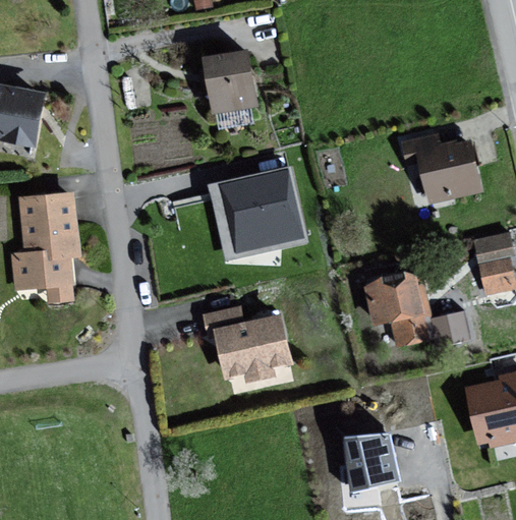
[(248,52),(203,58),(203,62),(211,115),(256,109),(248,52)]
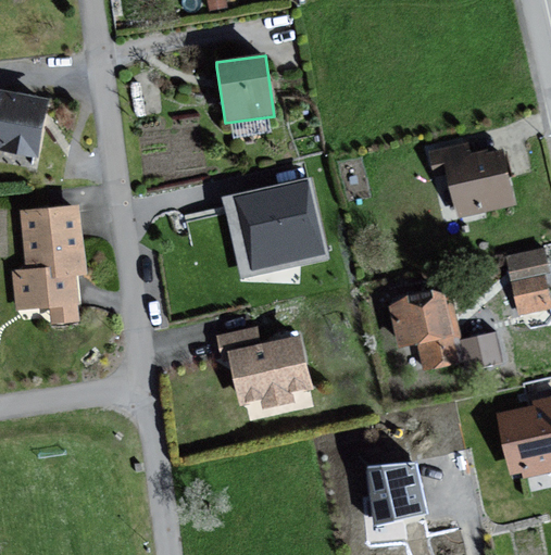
[(45,97),(0,88),(0,148),(4,149),(3,151),(30,155),(32,151),(34,151),(45,97)]
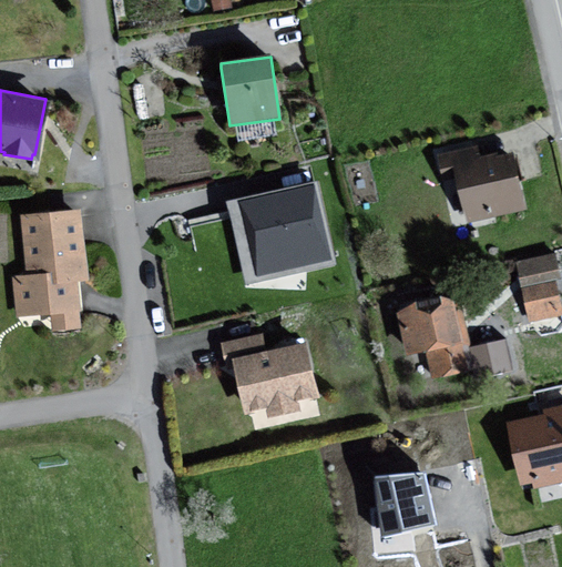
[(473,148),(437,154),(440,169),(452,166),(463,224),(523,213),(513,153),(476,161),(473,148)]
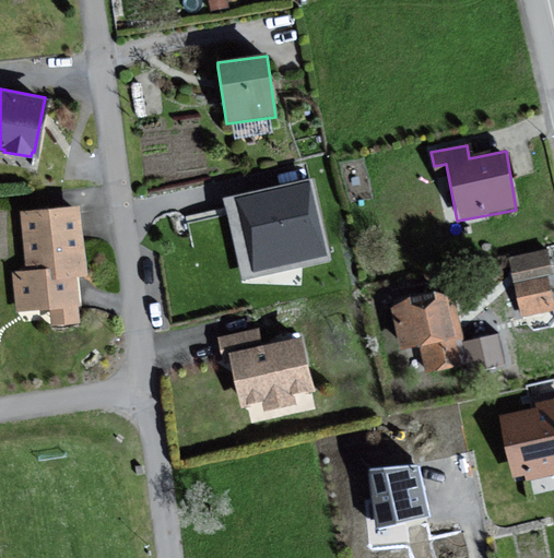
[(323,257),(306,180),(224,199),(240,275),(323,257)]
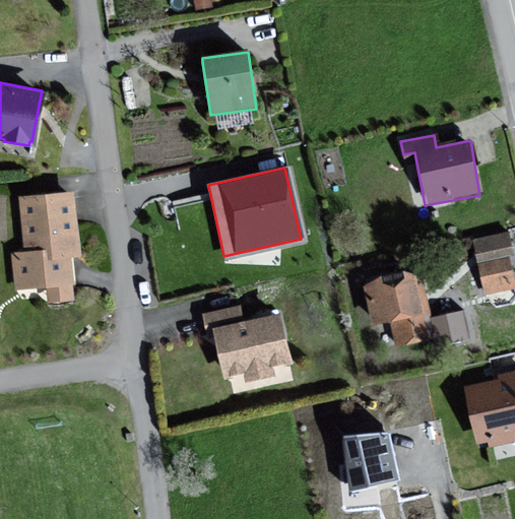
[(70,191),(18,196),(23,249),(9,250),(13,288),(42,285),(43,302),(70,299),(66,255),(76,254),(70,191)]
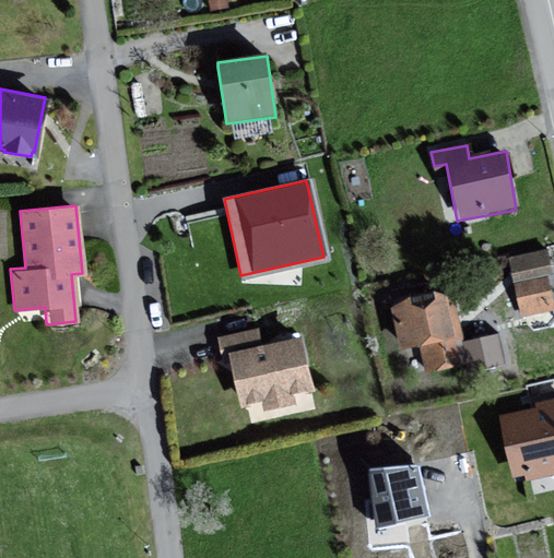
[(546,259),(511,261),(515,317),(551,315),(546,259)]
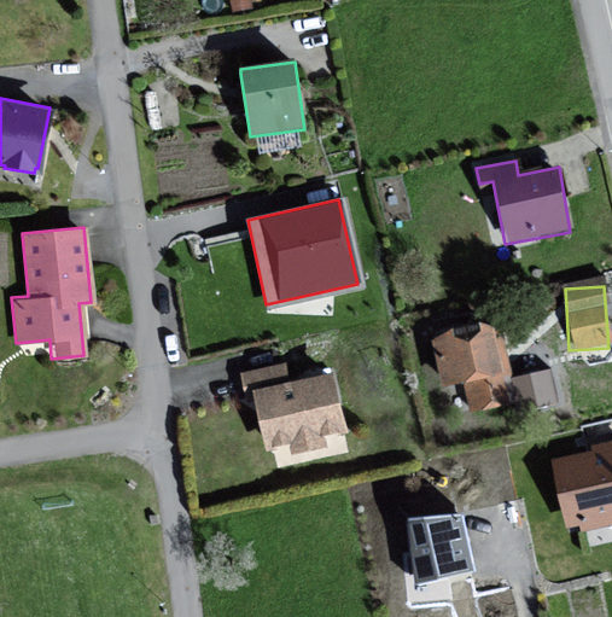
[(497,325),(430,341),(439,385),(461,380),(467,412),(514,401),(497,325)]
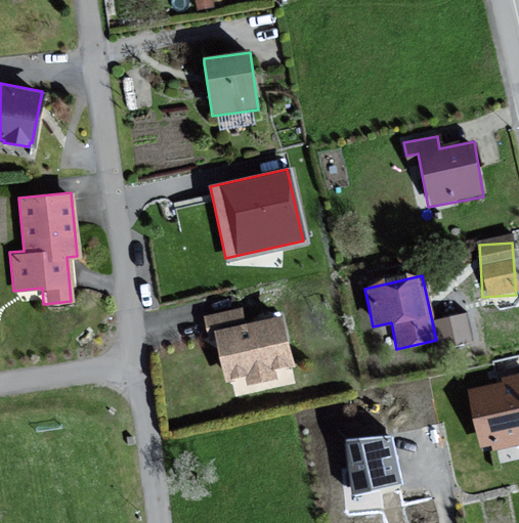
[(242,307),(207,314),(221,382),(244,377),(246,386),(275,380),(273,373),(295,368),(285,317),(246,325),(242,307)]
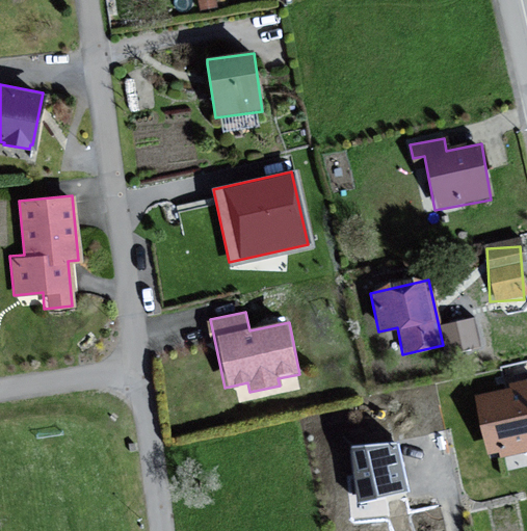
[(526,385),(475,394),(486,454),(498,452),(500,460),(526,455),(526,385)]
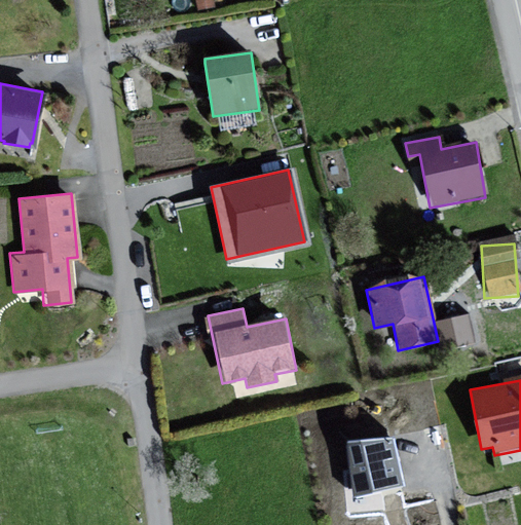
[(395,440),(348,446),(355,494),(401,488),(395,440)]
